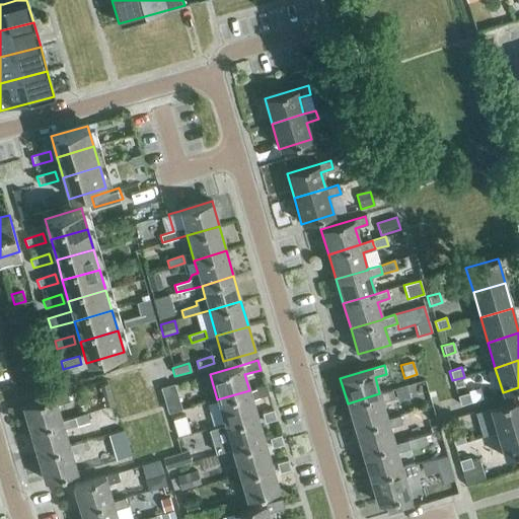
[(165,387),(170,409),(182,406),(178,384),(165,387)]
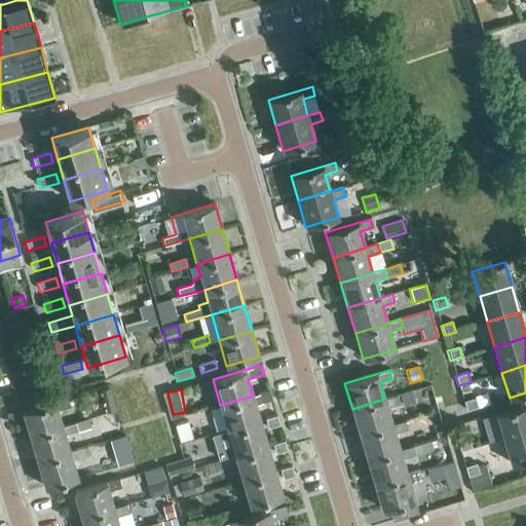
[(270,390),(253,396),(220,405),(228,430),(260,421),(255,405),(272,400),(270,390)]
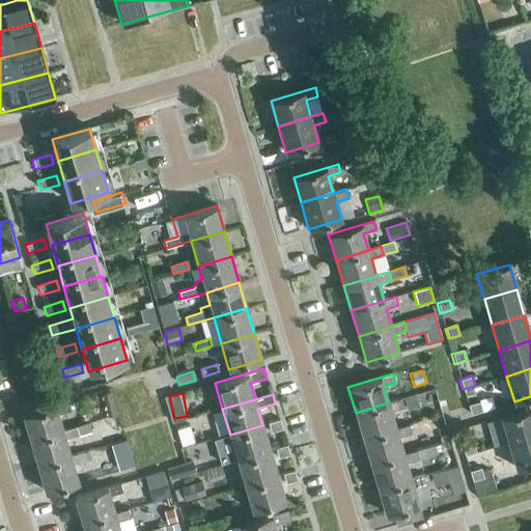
[(363,439),(396,428),(391,412),(403,409),(400,399),(388,402),(356,413),(363,439)]
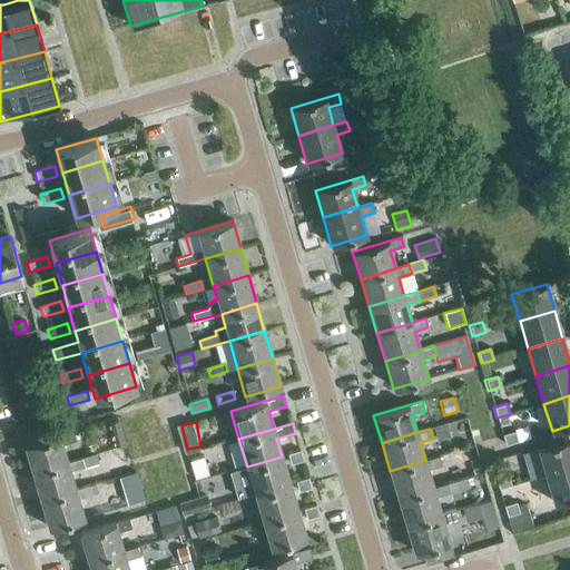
[(68,463),(67,463),(62,444),(76,441),(74,431),(25,445),(32,473),(68,463)]
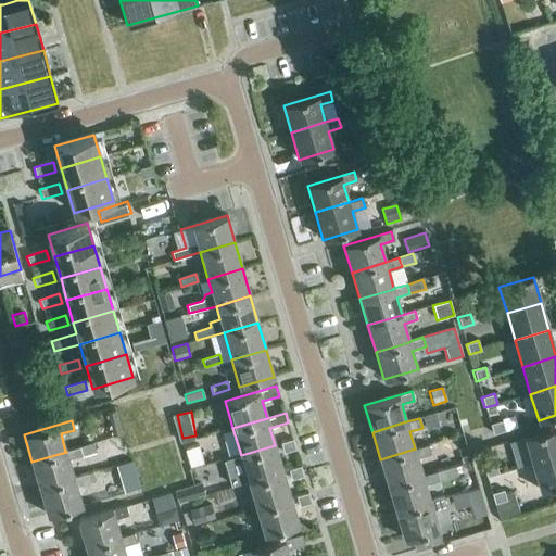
[(502,420),(490,424),(493,434),(505,431),(502,420)]
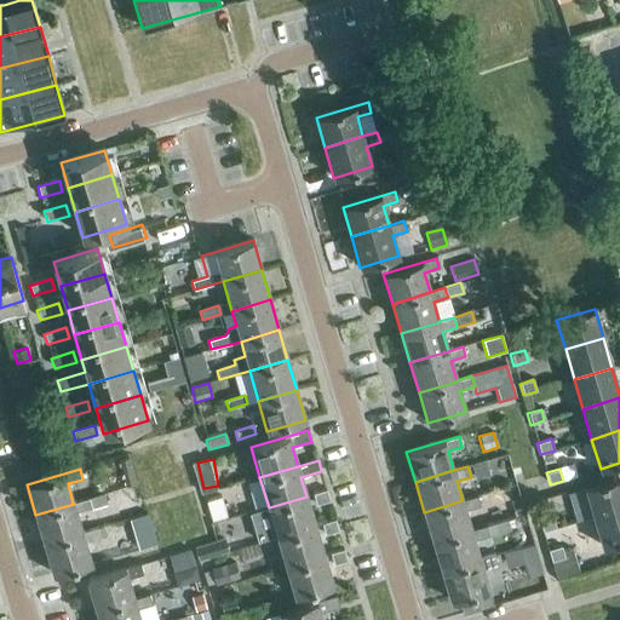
[(595,517),(619,509),(619,476),(585,487),(595,517)]
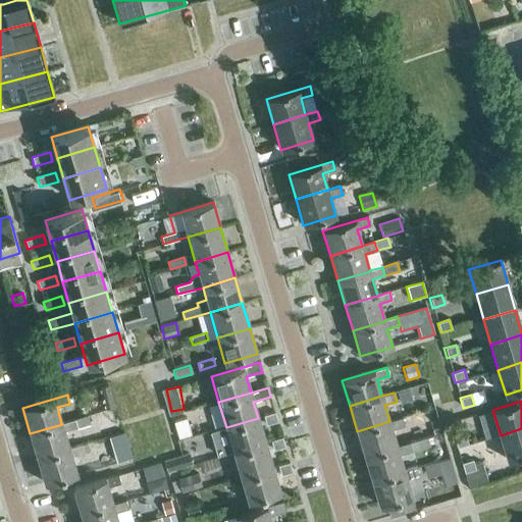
[(266,424),(277,422),(275,412),(264,414),(266,424)]
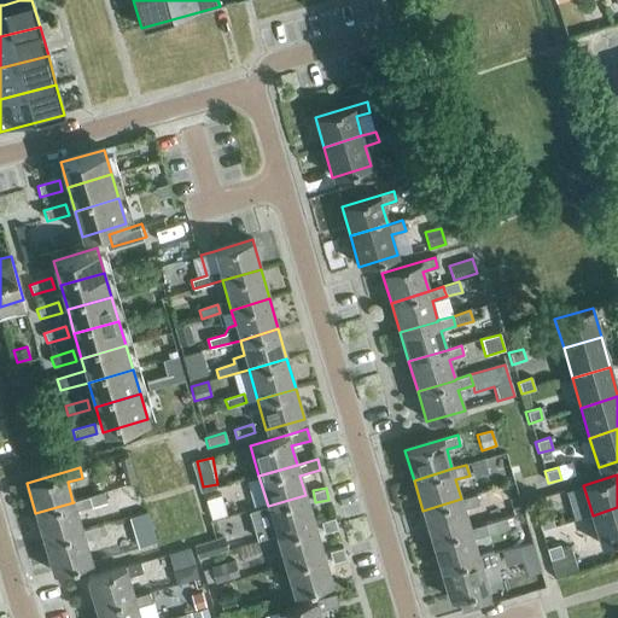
[(431,540),(470,529),(464,509),(478,505),(474,494),(461,499),(423,511),(431,540)]
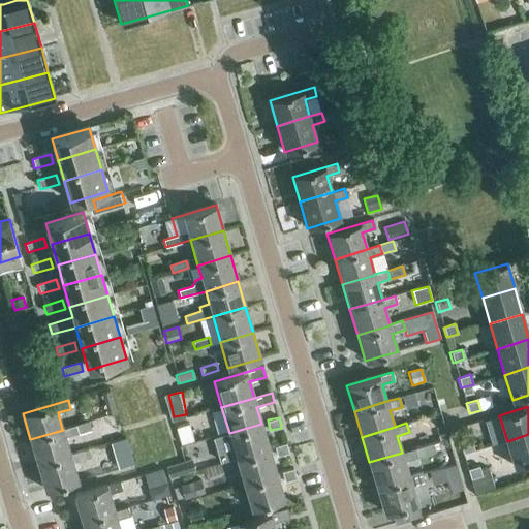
[(237,458),(269,448),(261,424),(229,433),(237,458)]
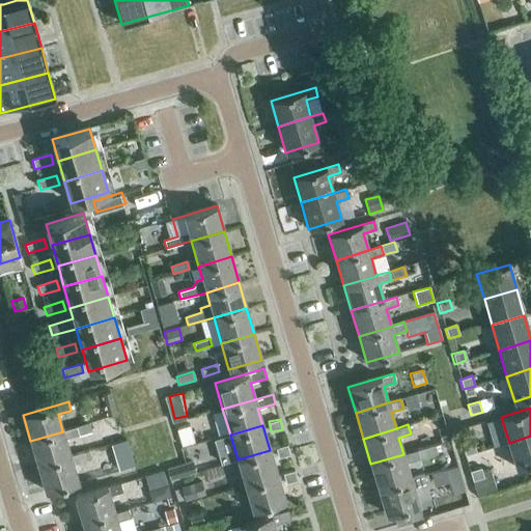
[(179,447),(193,443),(188,426),(174,429),(179,447)]
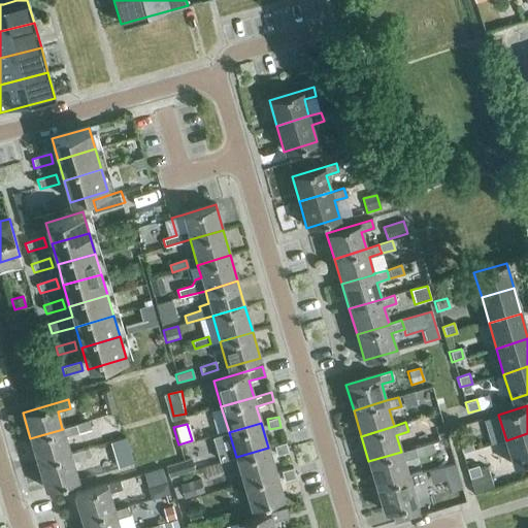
[(70,455),(70,454),(65,437),(77,433),(75,425),(62,429),(63,429),(30,438),(37,464),(70,455)]
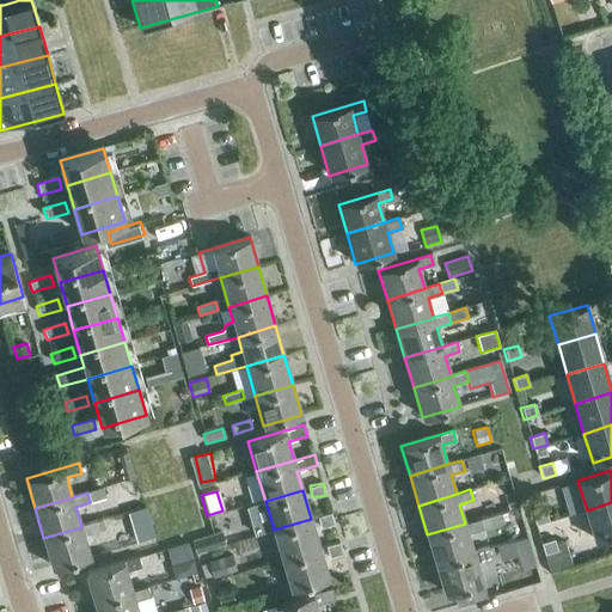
[(595,539),(611,533),(611,502),(587,510),(595,539)]
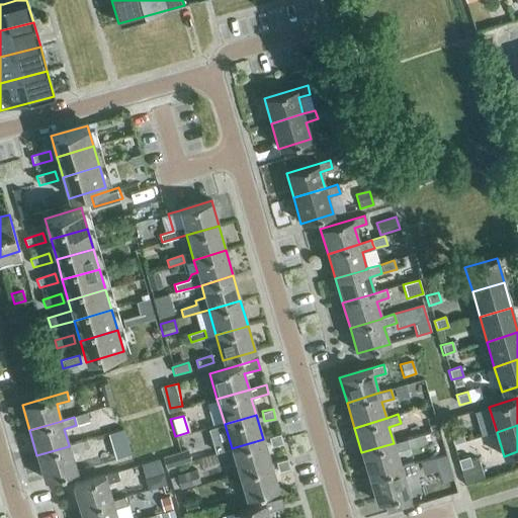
[(465,441),(462,431),(451,435),(453,444),(465,441)]
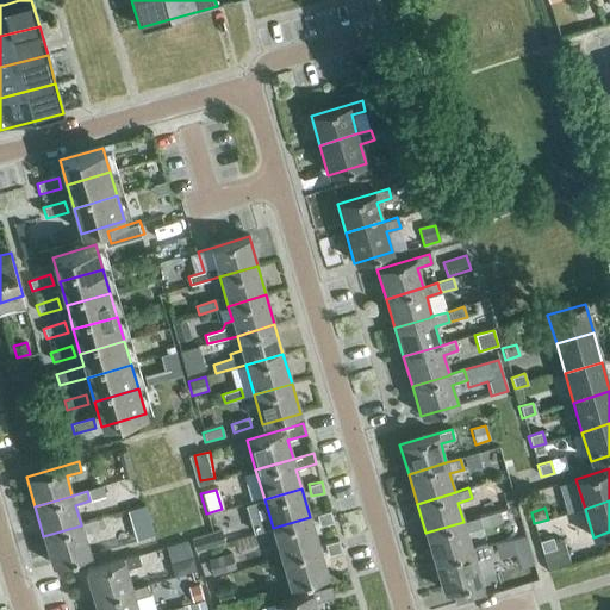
[(319,524),(334,521),(330,510),(316,514),(319,524)]
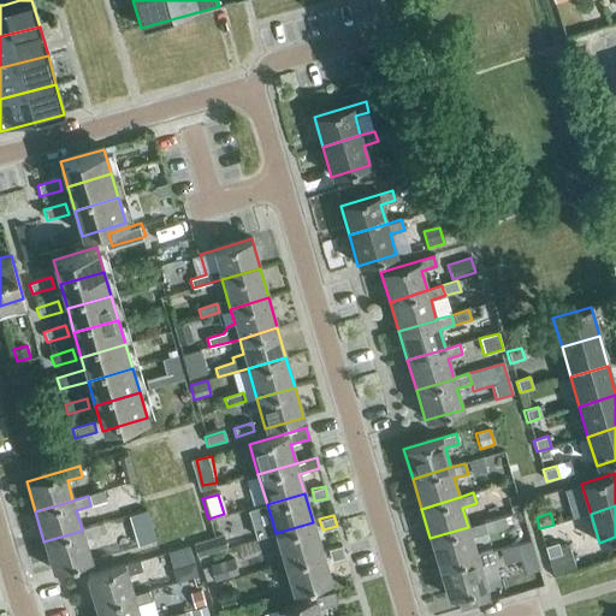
[(503,516),(483,522),(485,533),(507,526),(503,516)]
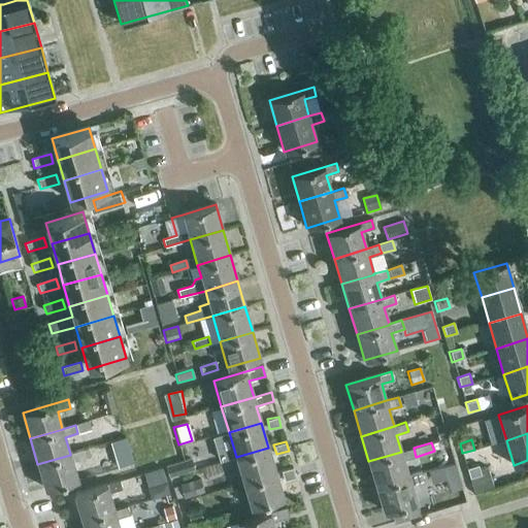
[(243,483),(275,473),(268,448),(236,457),(243,483)]
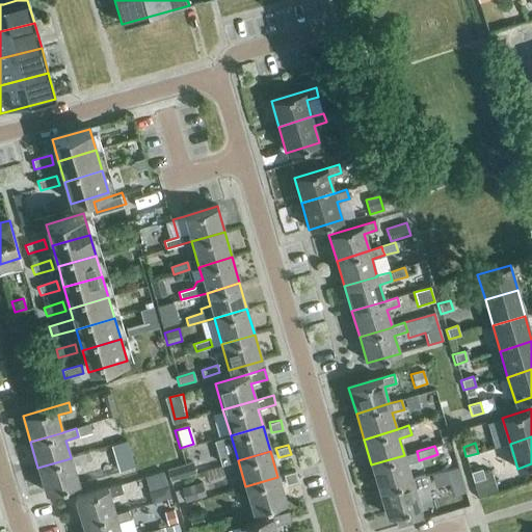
[(411,481),(411,480),(406,463),(419,460),(417,451),(404,455),(371,464),(379,490),(411,481)]
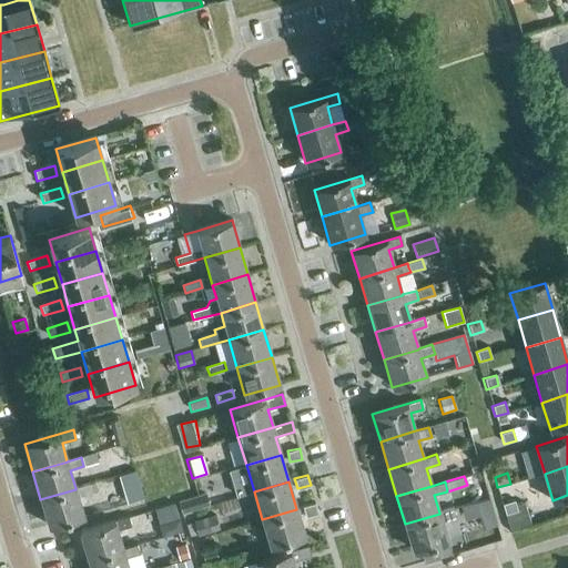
[(75,489),(40,499),(49,527),(83,517),(78,498),(91,494),(89,485),(75,488),(75,489)]
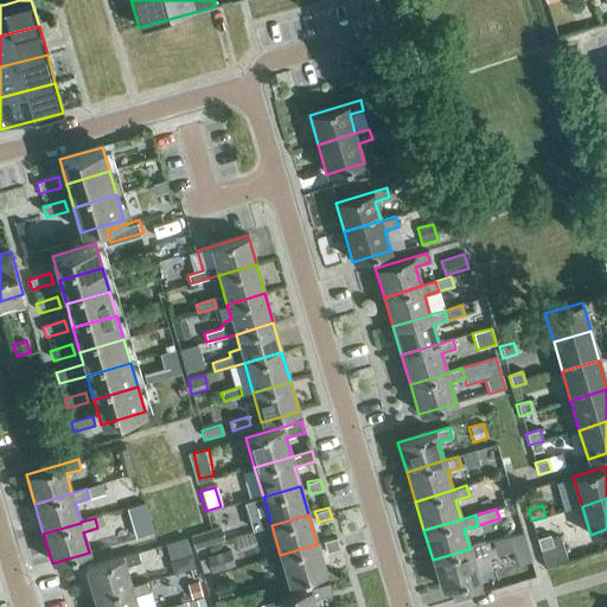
[(190,537),(193,549),(223,540),(219,528),(190,537)]
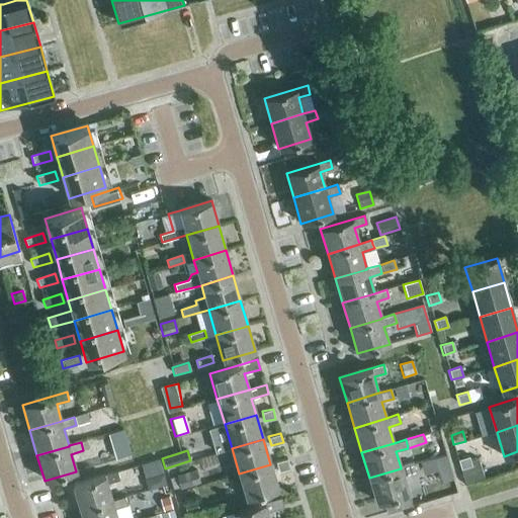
[(446,454),(431,458),(439,484),(453,480),(446,454)]
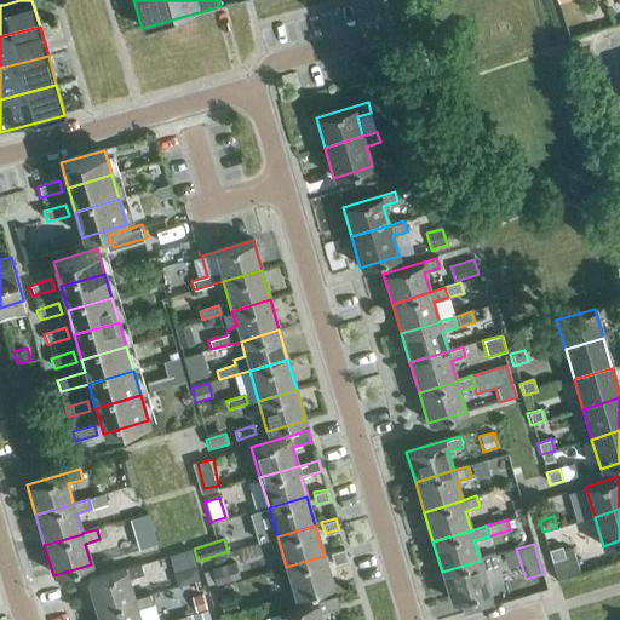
[(566,557),(562,546),(549,550),(552,562),(566,557)]
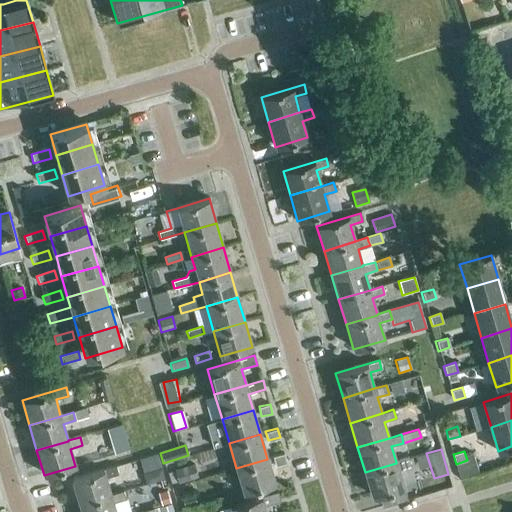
[(275,467),(286,463),(283,454),(272,457),(275,467)]
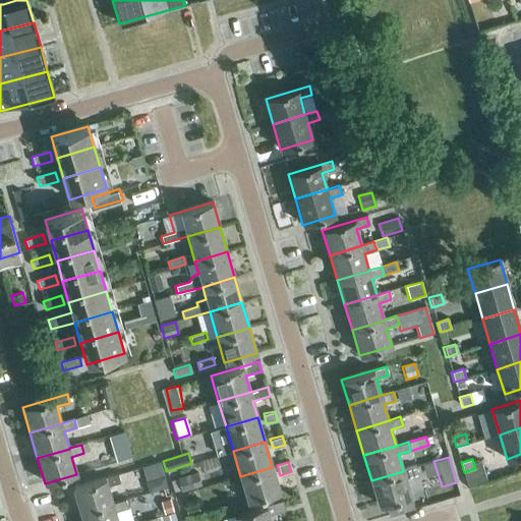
[(272,467),(240,476),(247,502),(280,493),(272,467)]
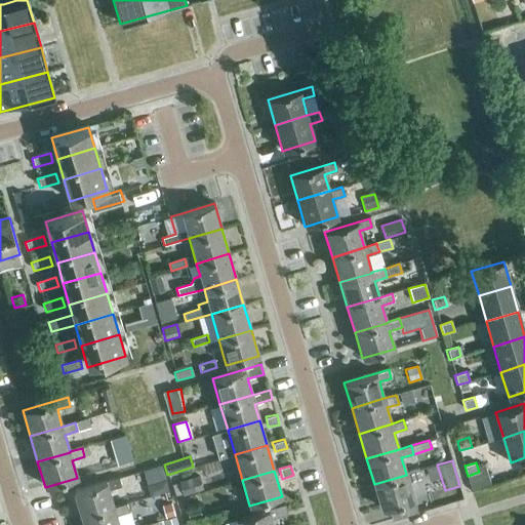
[(406,475),(374,484),(381,510),(414,500),(408,482),(420,479),(418,471),(406,474),(406,475)]
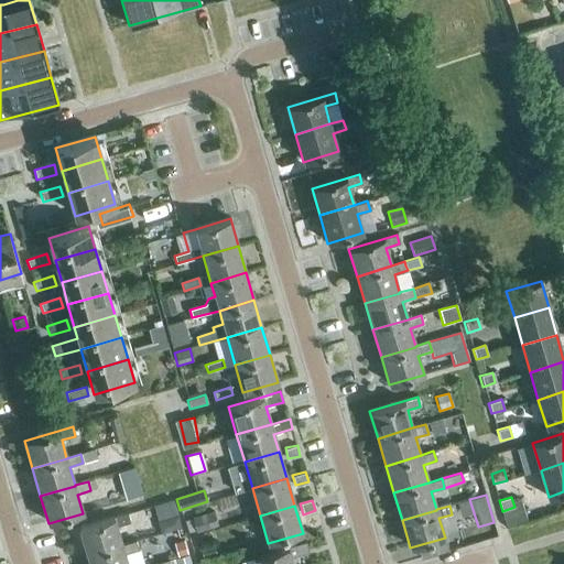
[(217,527),(213,512),(192,518),(196,533),(217,527)]
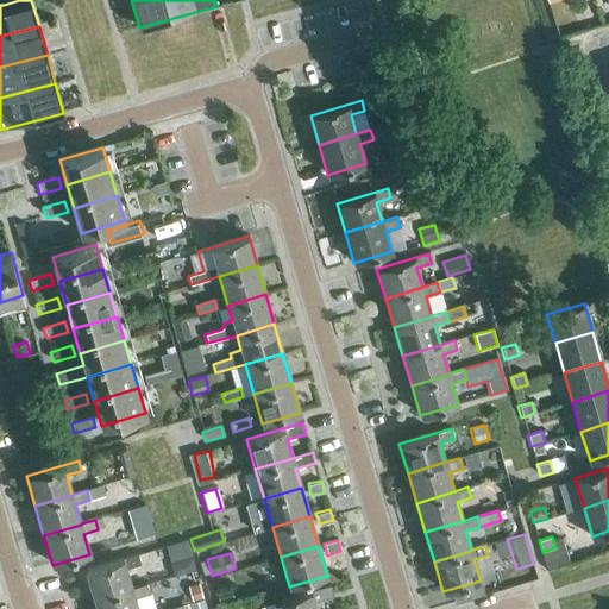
[(131,589),(131,588),(125,569),(140,565),(137,554),(86,570),(94,600),(131,589)]
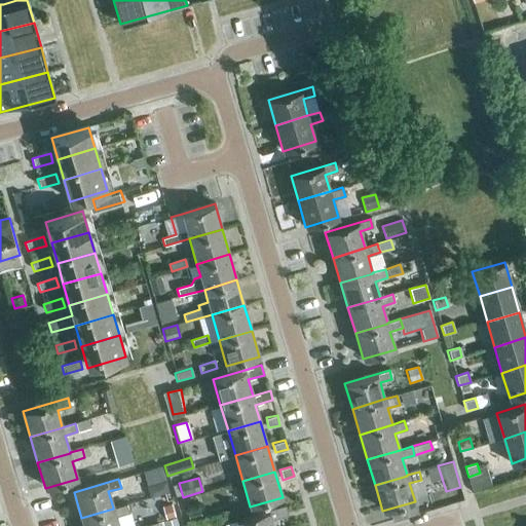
[(149,497),(168,491),(164,480),(146,486),(149,497)]
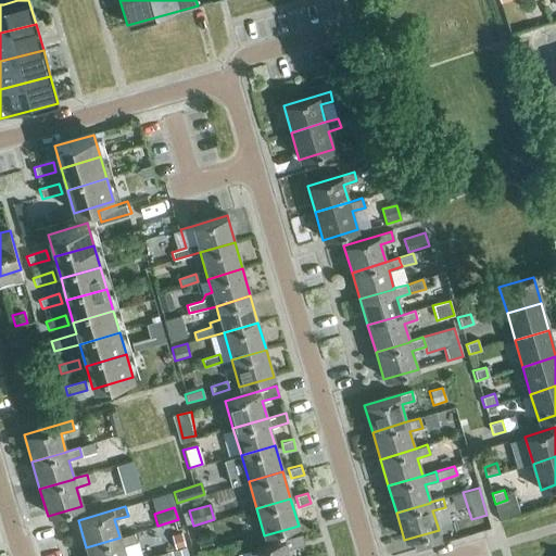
[(125,555),(123,546),(136,542),(133,533),(119,536),(119,538),(86,547),(88,555),(125,555)]
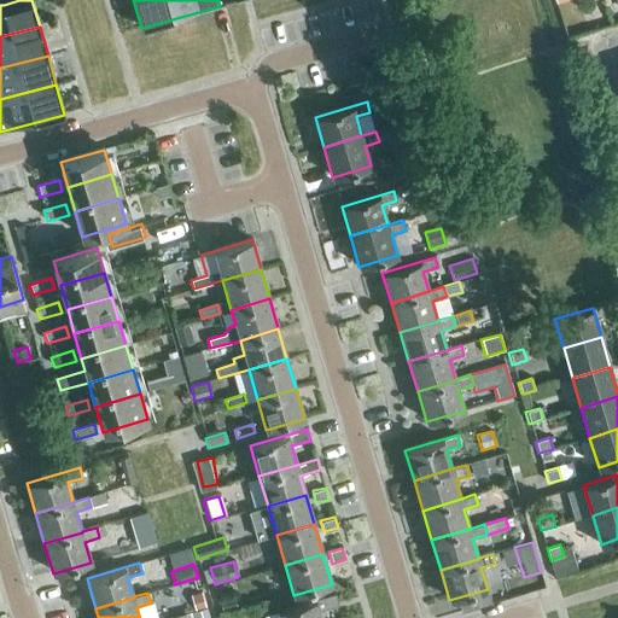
[(334,594),(320,598),(324,608),(338,605),(334,594)]
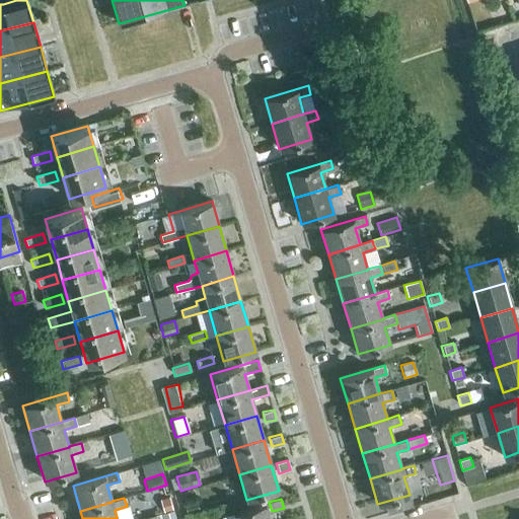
[(234,518),(269,518),(265,504),(232,513),(234,518)]
